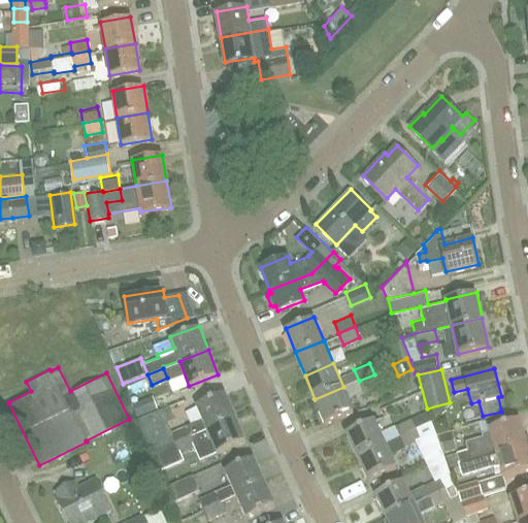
[(394,395),(413,387),(407,373),(388,382),(394,395)]
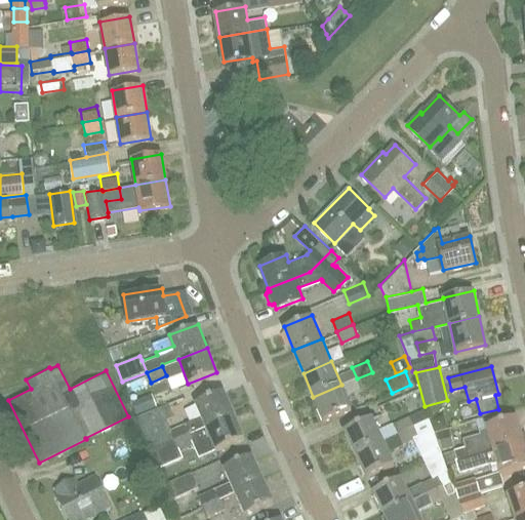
[(372,372),(357,378),(361,389),(376,382),(372,372)]
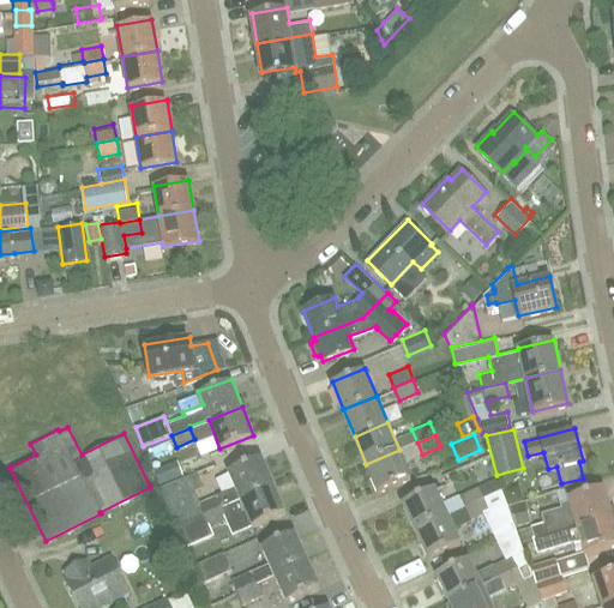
[(399,450),(366,464),(378,491),(410,477),(399,450)]
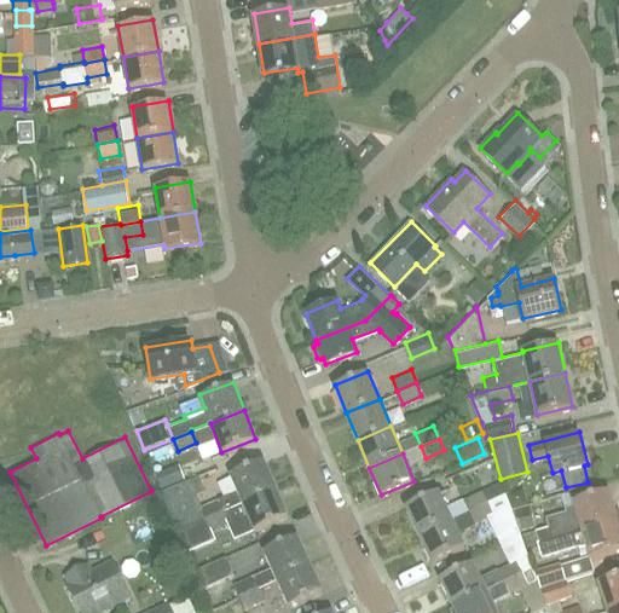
[(162,490),(179,528),(276,487),(264,458),(231,473),(237,489),(220,496),(220,497),(201,504),(196,493),(204,489),(200,474),(162,490)]
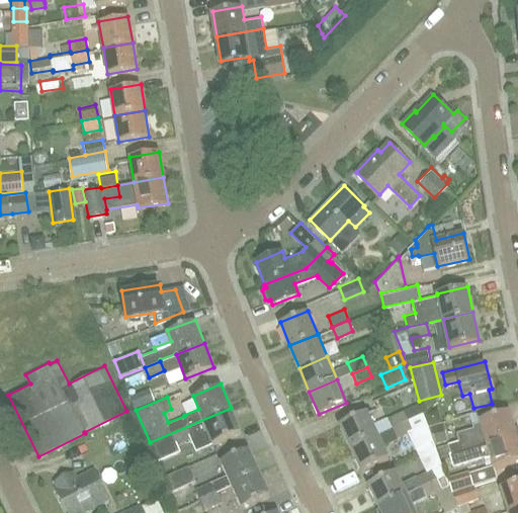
[(135,406),(154,399),(149,386),(130,393),(135,406)]
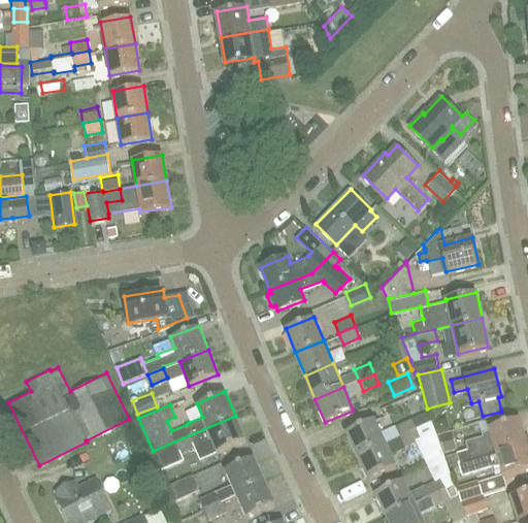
[(160,468),(184,458),(180,452),(197,445),(211,438),(218,452),(245,440),(235,416),(153,451),(160,468)]
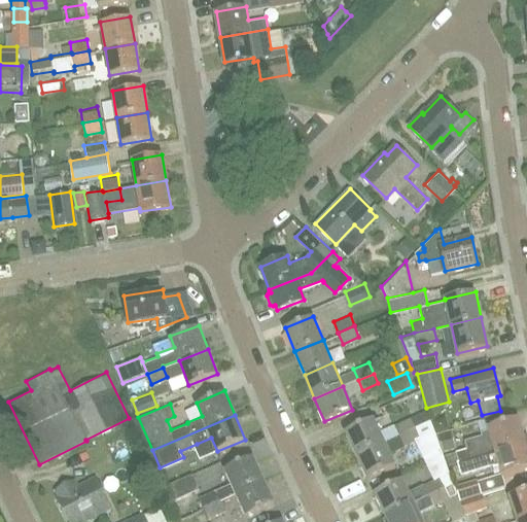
[(356,453),(384,440),(373,416),(345,429),(356,453)]
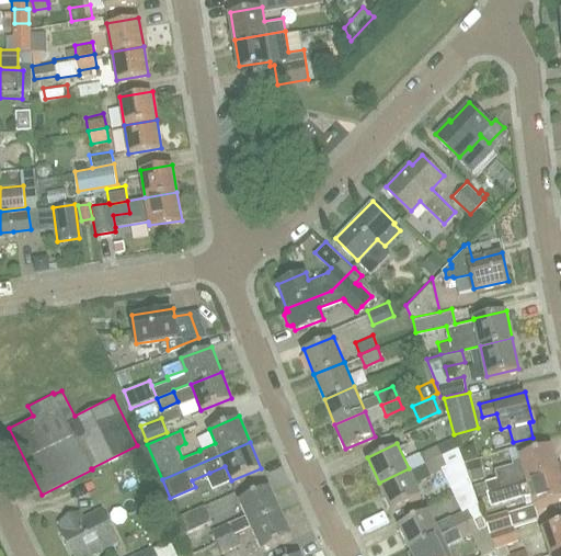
[(424,461),(442,452),(437,443),(420,452),(424,461)]
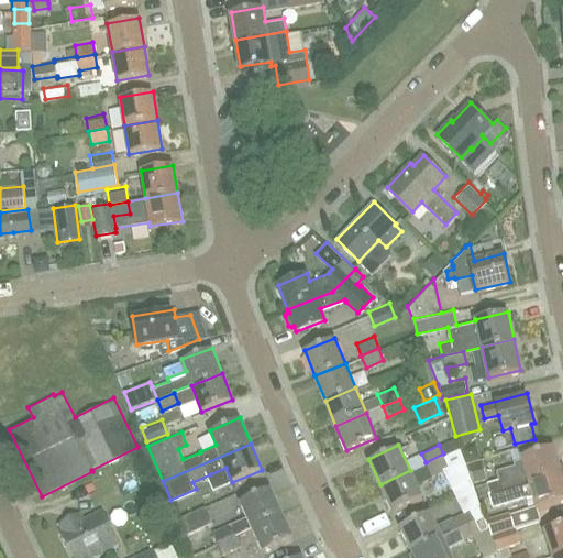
[(448,463),(443,466),(453,488),(472,480),(460,446),(443,453),(448,463)]
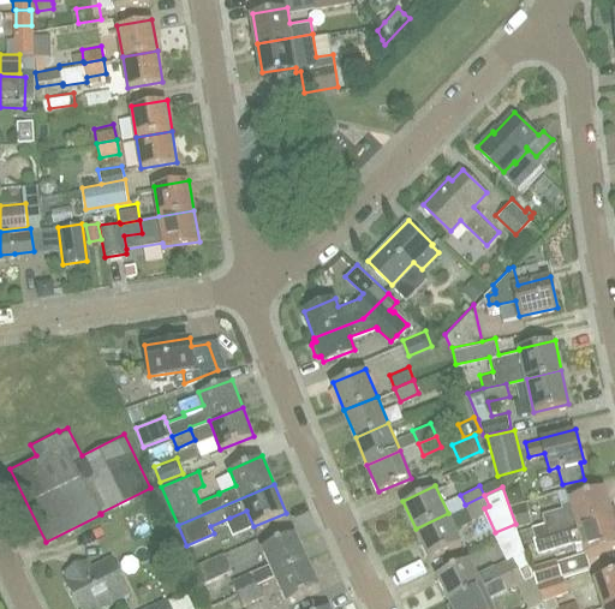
[(535,536),(613,513),(605,487),(571,495),(571,499),(561,501),(562,505),(542,512),(544,520),(531,524),(535,536)]
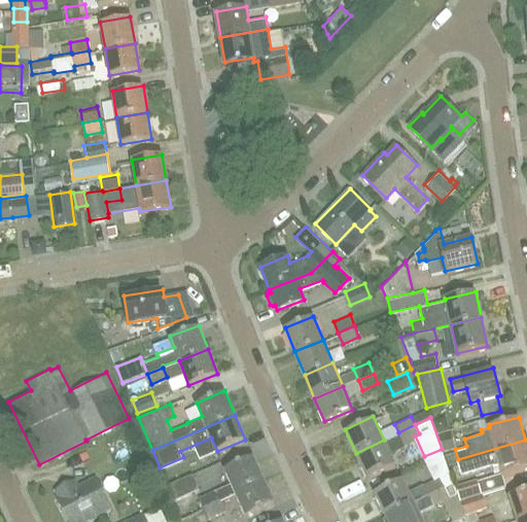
[(441,426),(447,443),(460,438),(454,421),(441,426)]
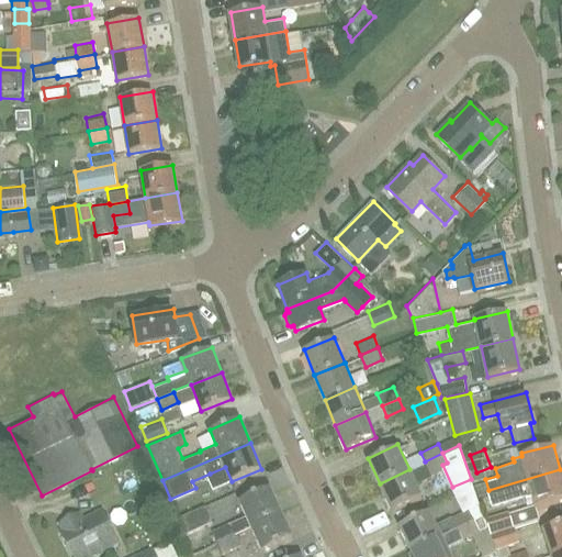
[(442,453),(425,461),(429,471),(442,465),(447,463),(442,453)]
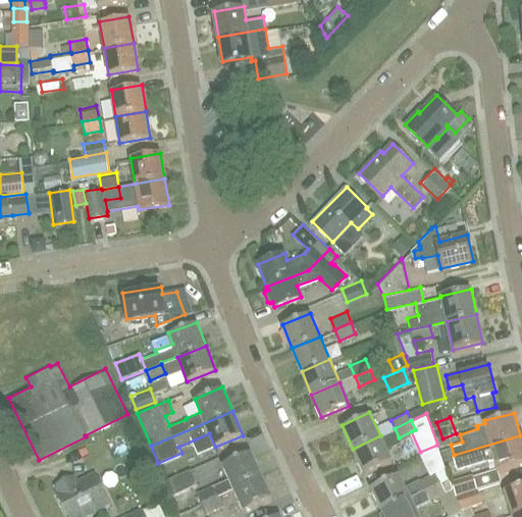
[(380,435),(353,449),(363,471),(392,458),(380,435)]
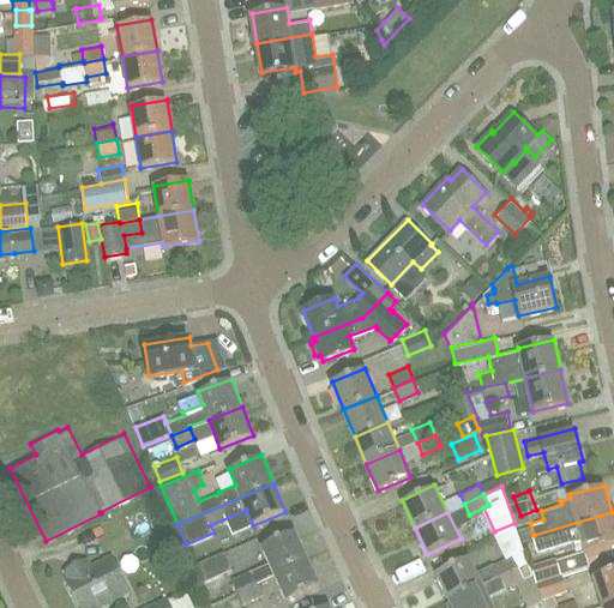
[(613,521),(612,512),(534,535),(539,552),(581,539),(584,549),(584,552),(585,552),(613,543),(613,521)]
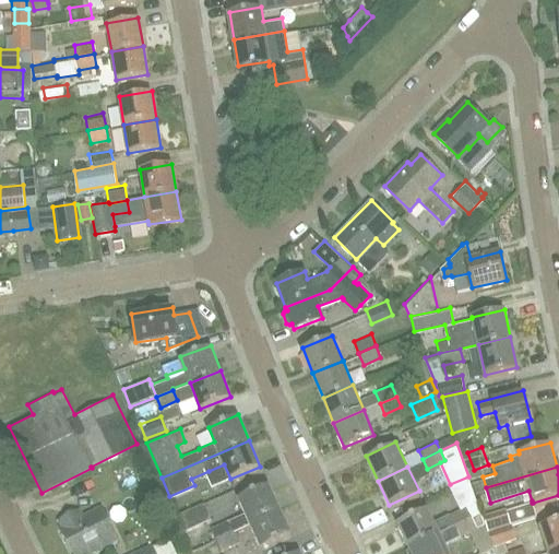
[(468,476),(450,484),(461,507),(465,505),(471,515),(480,510),(468,476)]
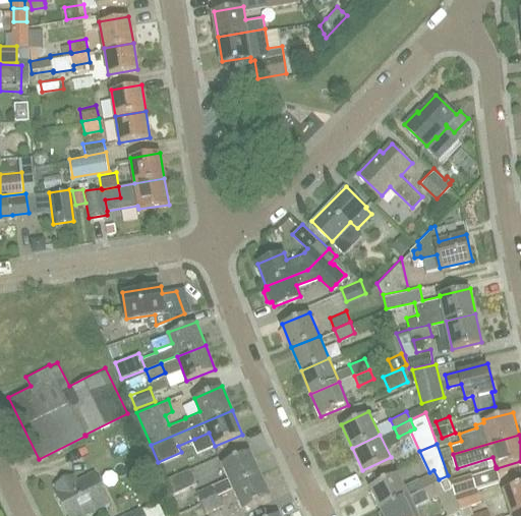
[(233,485),(261,473),(250,450),(222,463),(228,475),(197,490),(203,500),(218,493),(233,485)]
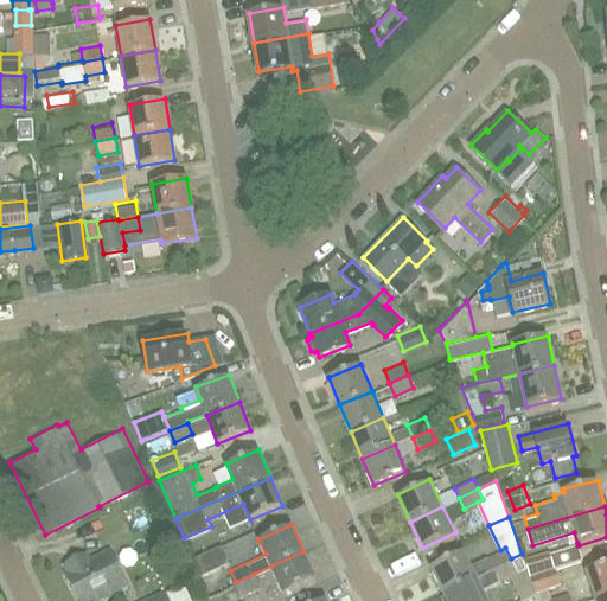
[(582,557),(579,545),(577,545),(577,543),(550,551),(549,549),(524,556),(523,557),(529,571),(530,574),(555,566),(582,557)]
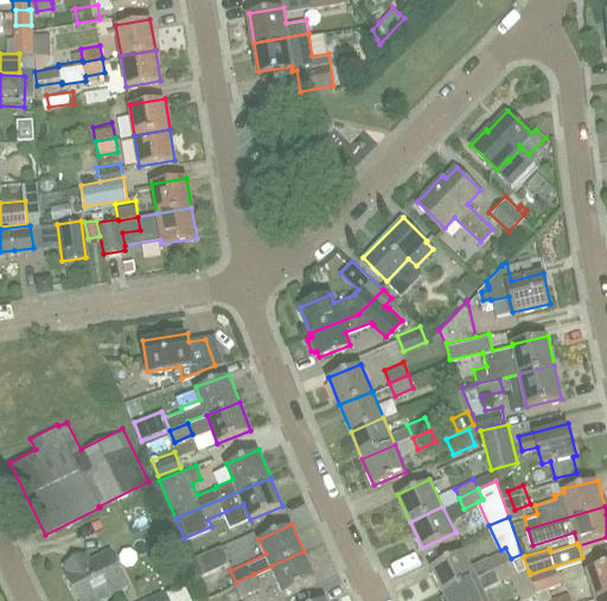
[(199,575),(229,561),(221,544),(191,557),(199,575)]
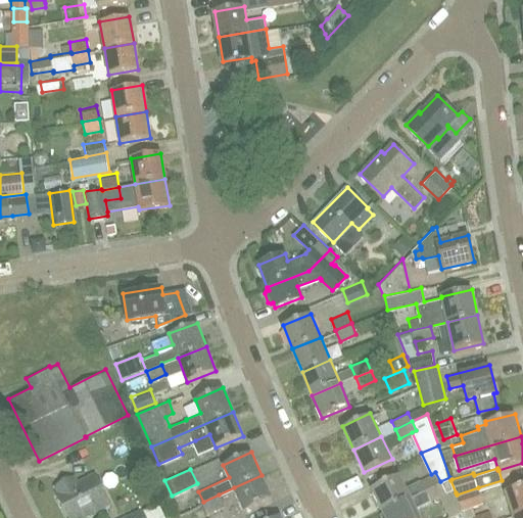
[(78,517),(110,502),(94,470),(78,478),(75,473),(67,477),(55,483),(58,488),(55,489),(69,517),(78,517)]
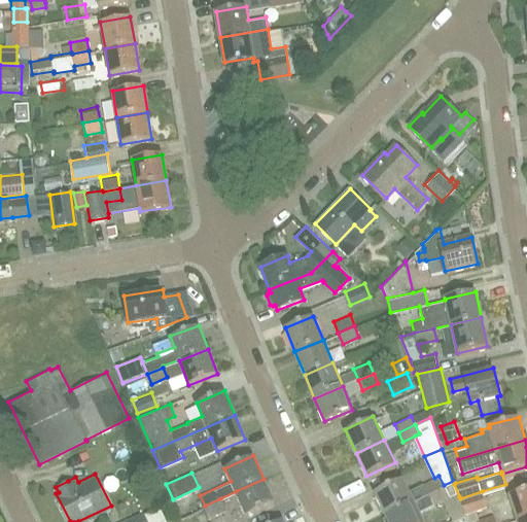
[(428,493),(444,485),(438,476),(434,478),(423,484),(428,493)]
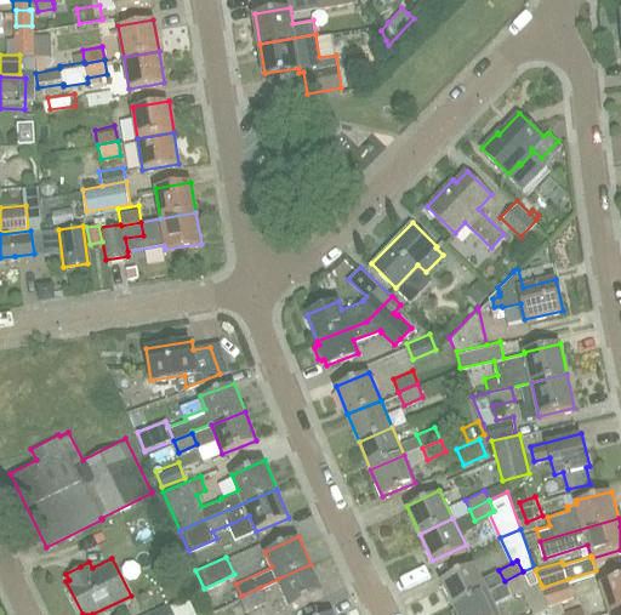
[(455,607),(486,591),(473,563),(442,580),(455,607)]
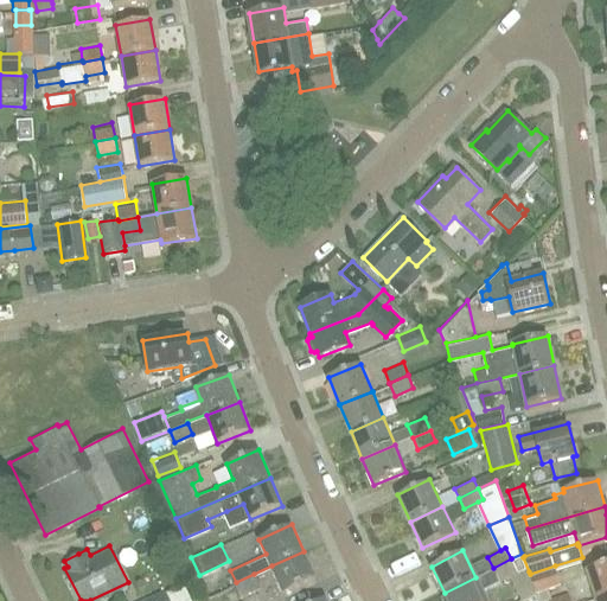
[(304,551),(272,566),(283,594),(317,579),(304,551)]
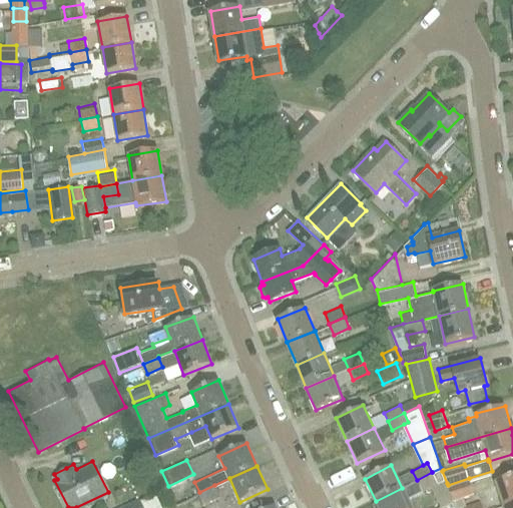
[(447,483),(442,471),(441,468),(432,472),(417,480),(417,481),(403,488),(402,488),(376,501),(379,507),(412,507),(408,498),(437,482),(440,487),(446,484),(447,483)]
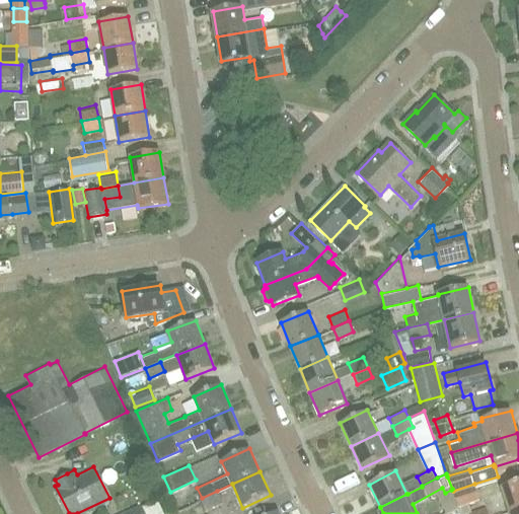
[(509,511),(518,507),(518,480),(501,487),(509,511)]
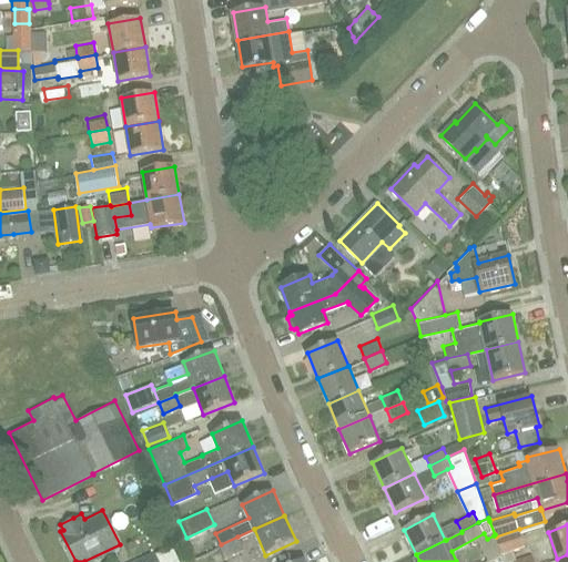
[(514,548),(525,544),(519,529),(496,537),(501,552),(514,548)]
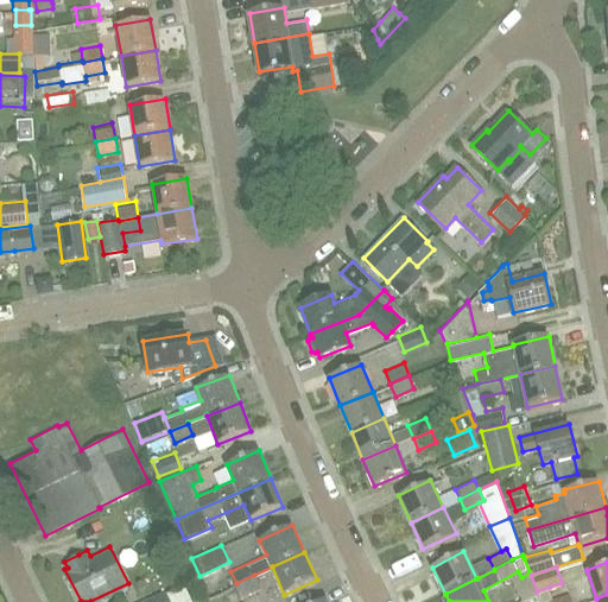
[(254,575),(236,583),(241,595),(260,587),(254,575)]
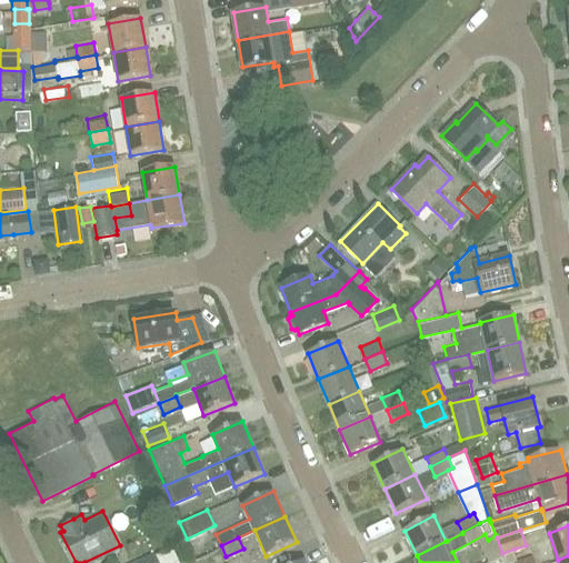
[(181,562),(172,543),(155,551),(153,550),(125,562),(181,562)]
